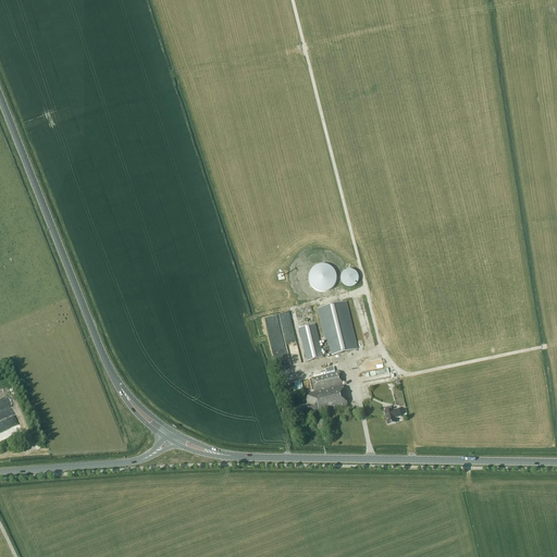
[(353,270),(349,270),(347,270),(344,272),(343,273),(341,276),(341,279),(341,282),(343,284),(344,286),(347,287),(349,288),(353,287),(355,286),(357,284),(358,282),(359,279),(358,276),(357,273),(355,272),(353,270)]
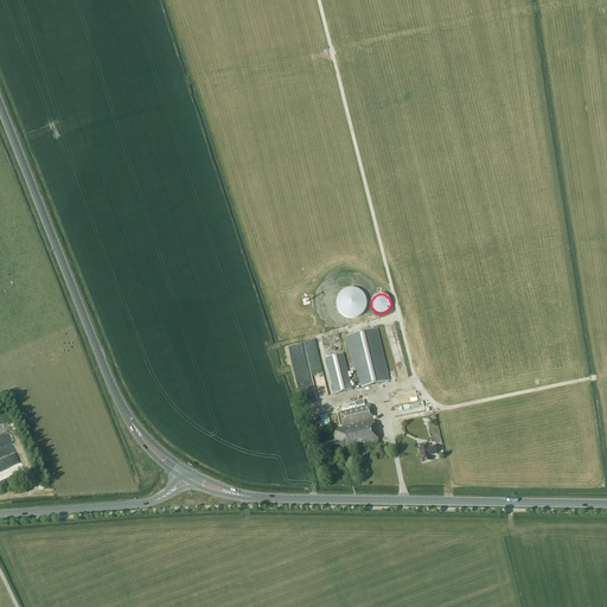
[(388,382),(375,330),(345,337),(355,378),(352,379),(355,385),(357,385),(358,389),(388,382)]
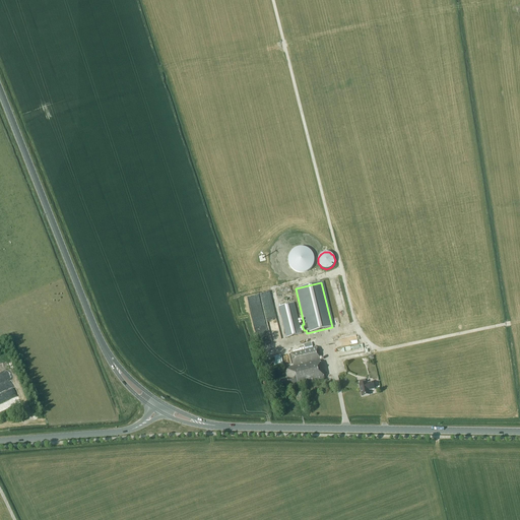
[(334,289),(336,302),(344,301),(342,288),(334,289)]
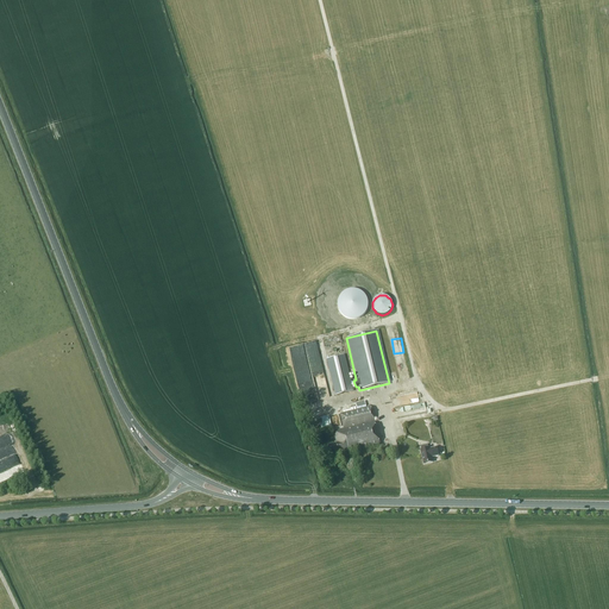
[(353,391),(345,356),(326,359),(336,396),(353,391)]
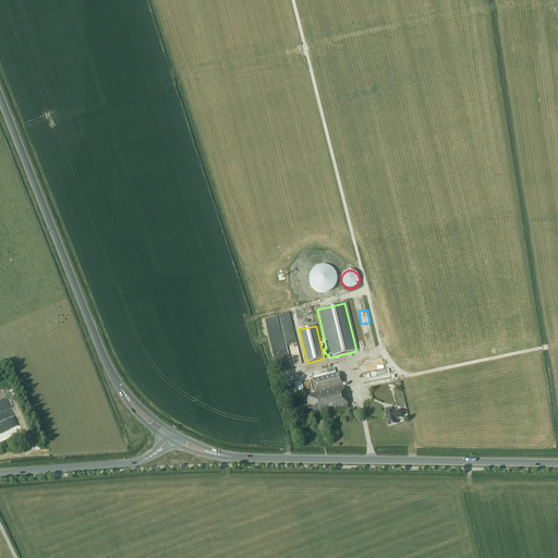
[(384,368),(383,361),(360,364),(361,372),(384,368)]
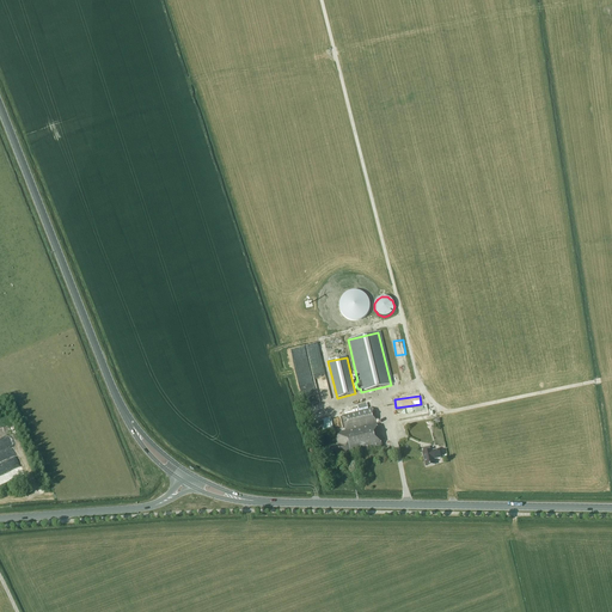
[(381,447),(372,409),(342,416),(346,430),(335,433),(338,446),(330,448),(332,457),(348,453),(349,456),(381,447)]
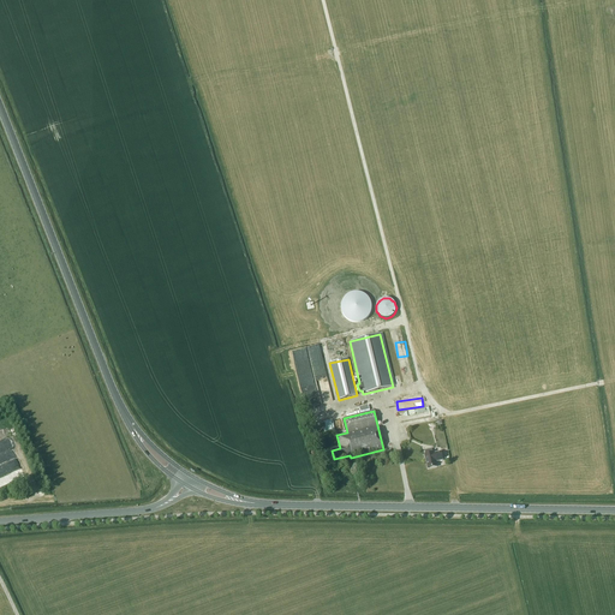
[(441,459),(440,451),(433,452),(423,454),(427,467),(435,466),(434,461),(441,459)]
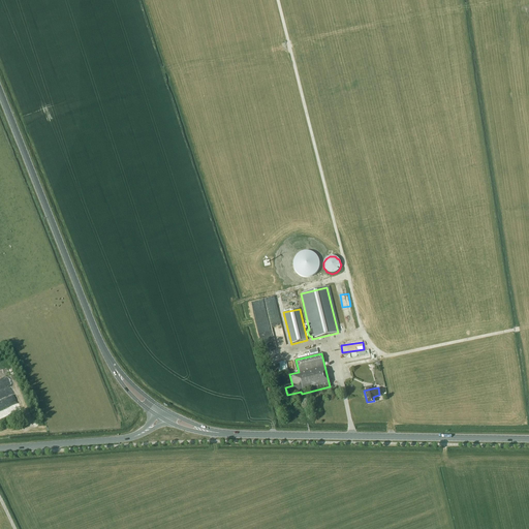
[(127,417),(122,404),(118,405),(123,418),(127,417)]
